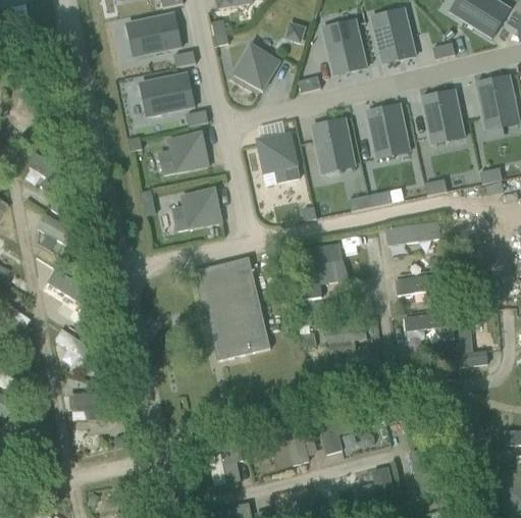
[(0,0),(0,8),(9,8),(9,14),(30,14),(28,0),(0,0)]
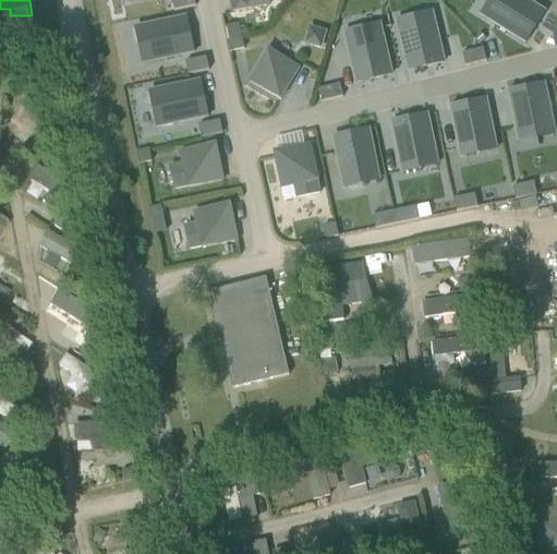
[(494,0),(504,7),(496,20),(527,39),(545,9),(530,0),(494,0)]
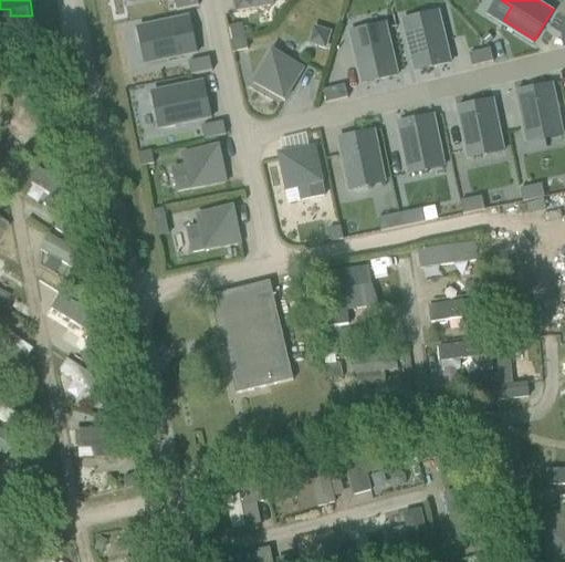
[(424,28),(407,31),(415,69),(451,60),(440,9),(421,13),(424,28)]
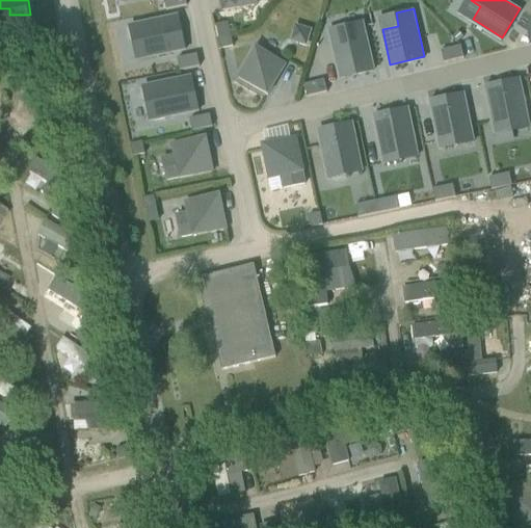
[(179,11),(130,21),(133,40),(148,36),(151,54),(166,52),(185,48),(179,11)]
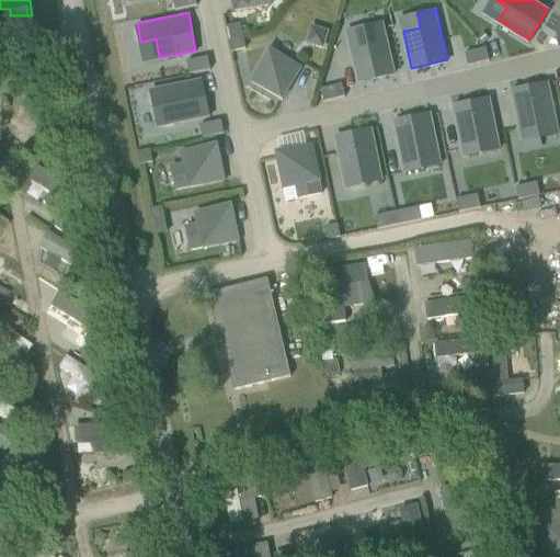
[(228,23),(230,35),(243,32),(241,20),(228,23)]
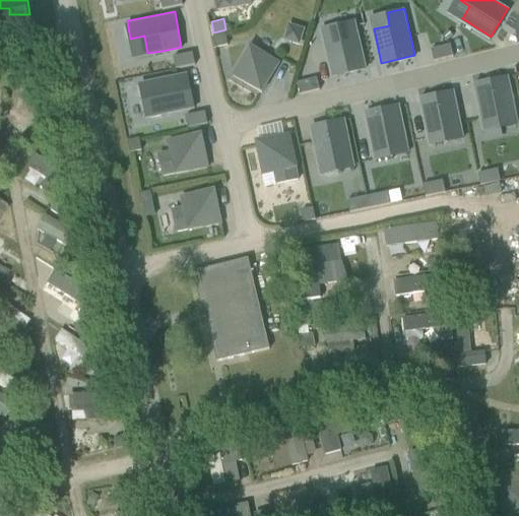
[(289,19),(286,37),(304,41),(307,23),(289,19)]
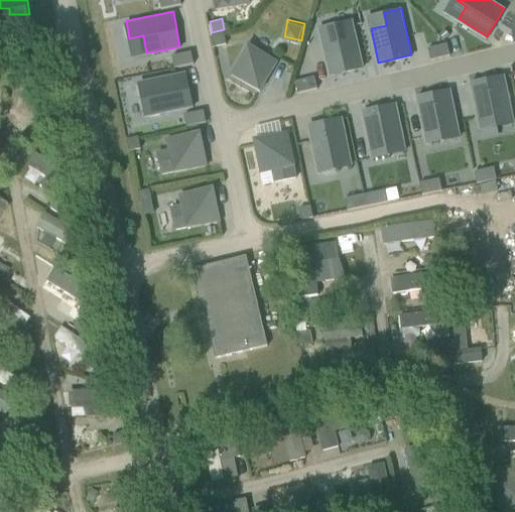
[(338,36),(323,39),(331,74),(363,66),(353,20),(335,23),(338,36)]
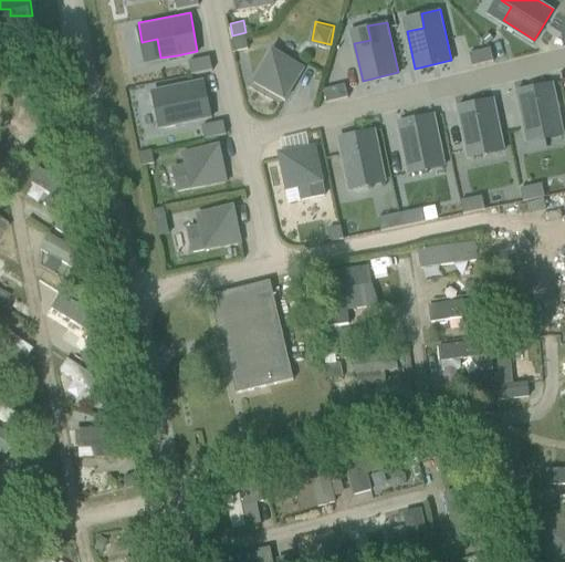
[(248,45),(246,32),(232,35),(236,48),(248,45)]
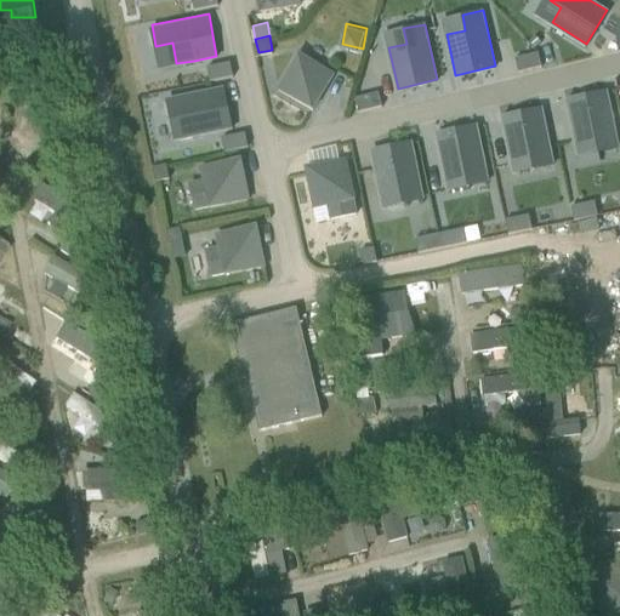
[(539,50),(516,56),(519,69),(542,64),(539,50)]
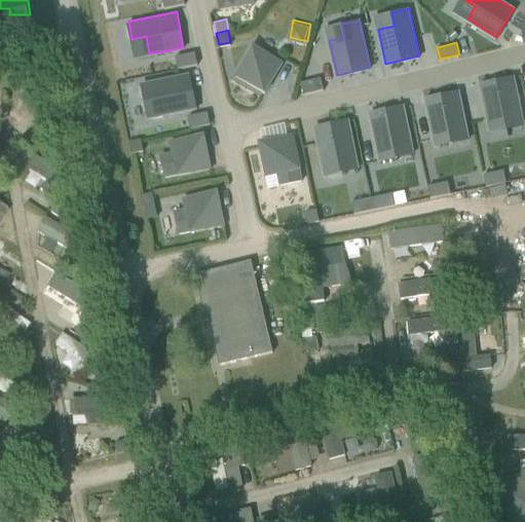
[(253,43),(235,73),(265,90),(283,61),(253,43)]
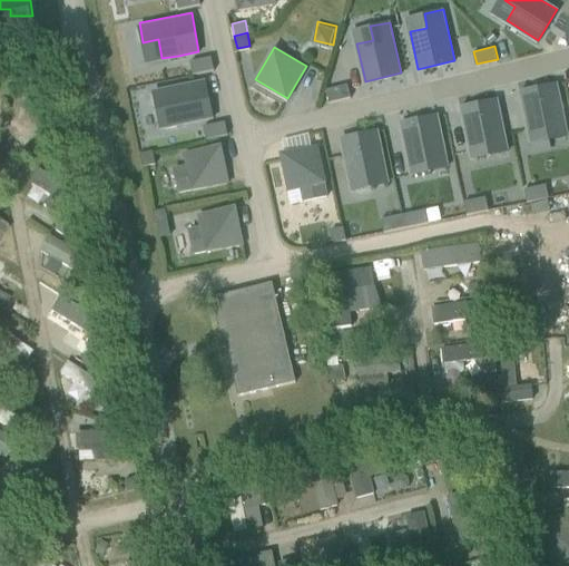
[(212,55),(189,59),(193,72),(215,68),(212,55)]
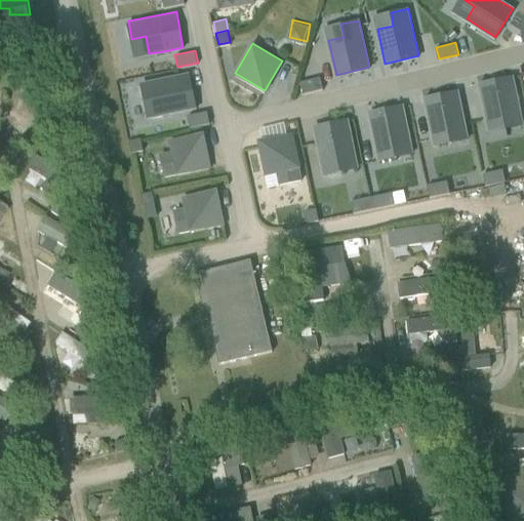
[(187,72),(140,82),(144,99),(158,96),(161,114),(175,111),(195,107),(187,72)]
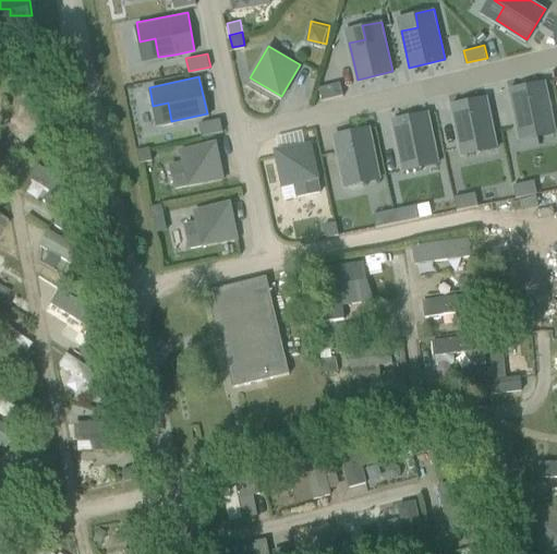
[(546,79),(510,86),(520,137),(539,133),(536,120),(553,117),(546,79)]
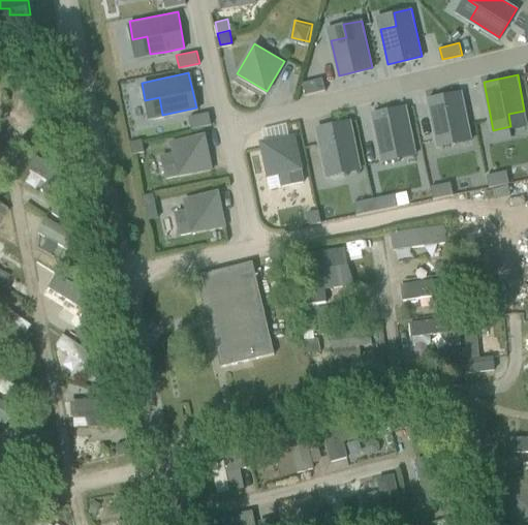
[(323,75),(303,81),(306,93),(327,88),(323,75)]
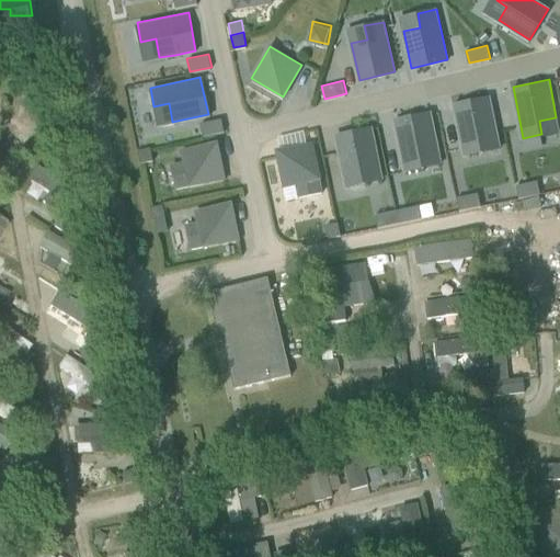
[(12,87),(1,88),(3,99),(14,98),(12,87)]
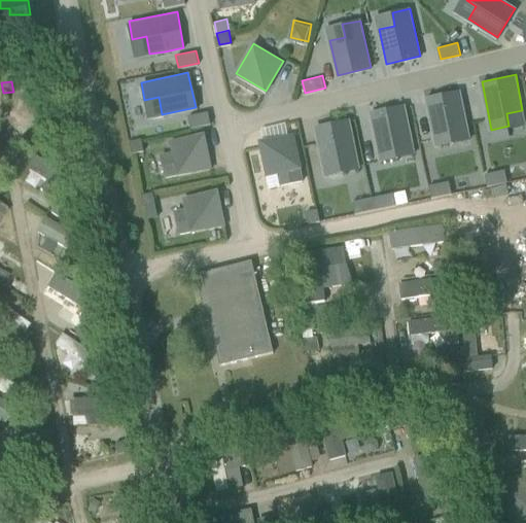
[(459,89),(425,96),(435,144),(454,140),(451,128),(466,125),(459,89)]
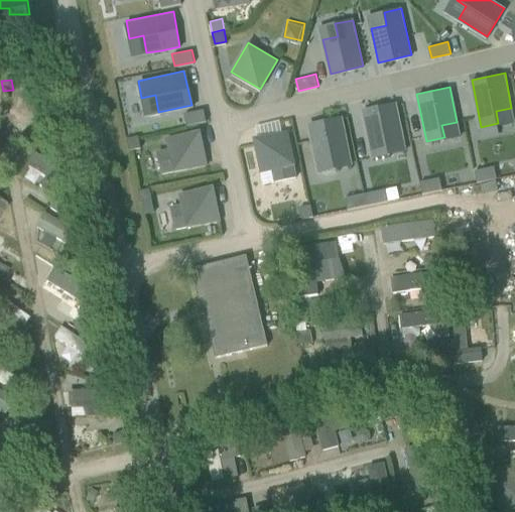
[(396,101),(363,108),(372,155),(390,151),(387,139),(403,135),(396,101)]
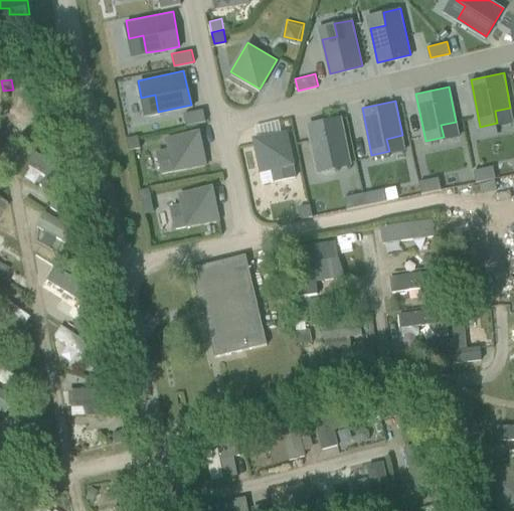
[(203,108),(184,112),(186,124),(206,119),(203,108)]
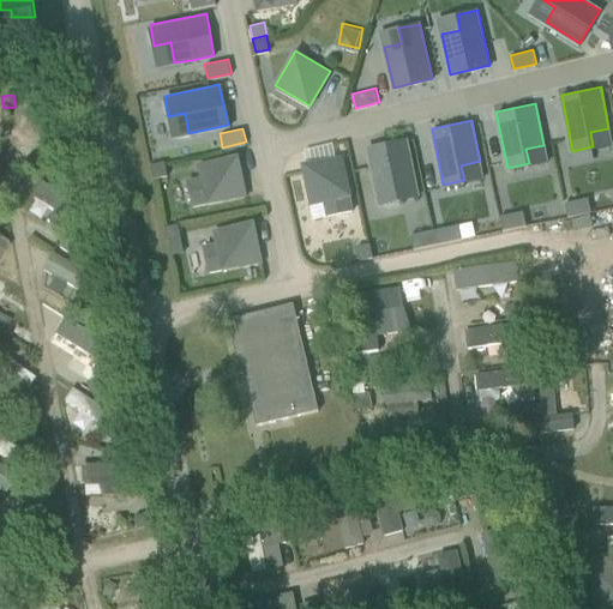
[(406,138),(366,146),(378,203),(400,198),(396,182),(415,179),(406,138)]
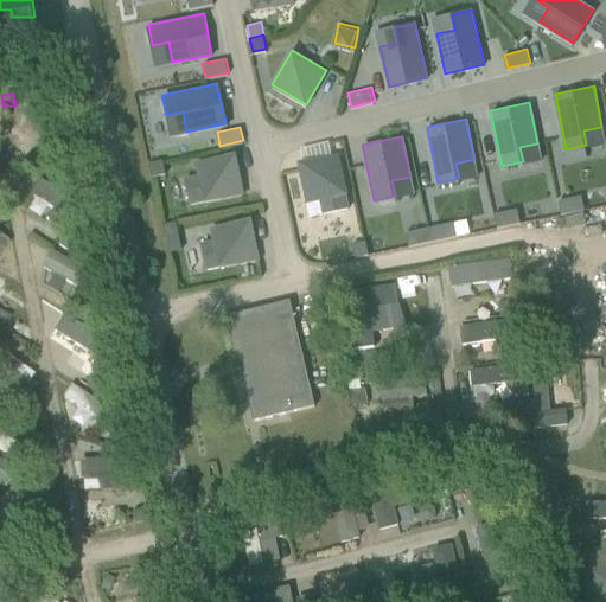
[(201,173),(184,175),(190,202),(205,198),(242,191),(235,154),(198,161),(201,173)]
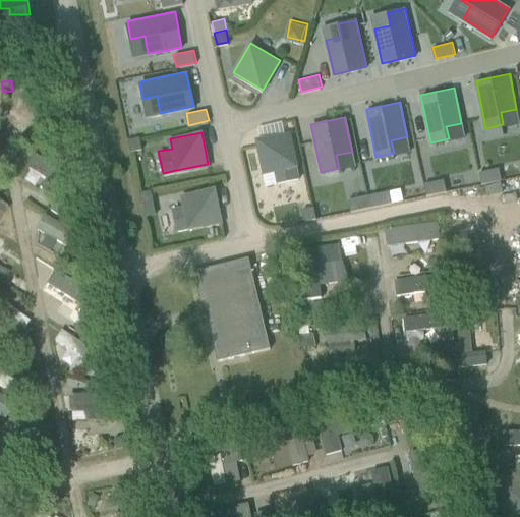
[(296,164),(289,133),(285,134),(261,139),(257,139),(265,171),(275,169),(277,183),(299,178),(296,164)]
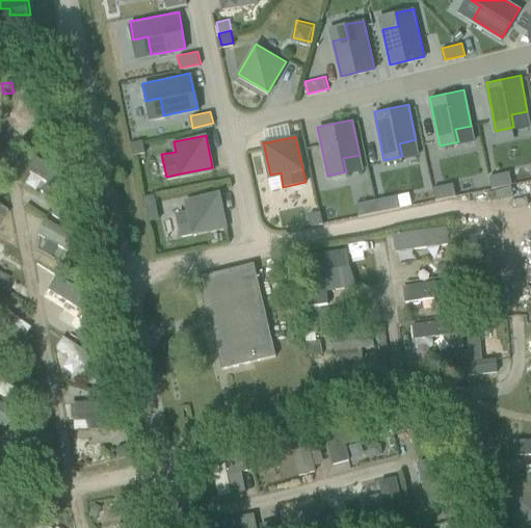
[(141,139),(132,141),(134,152),(143,150),(141,139)]
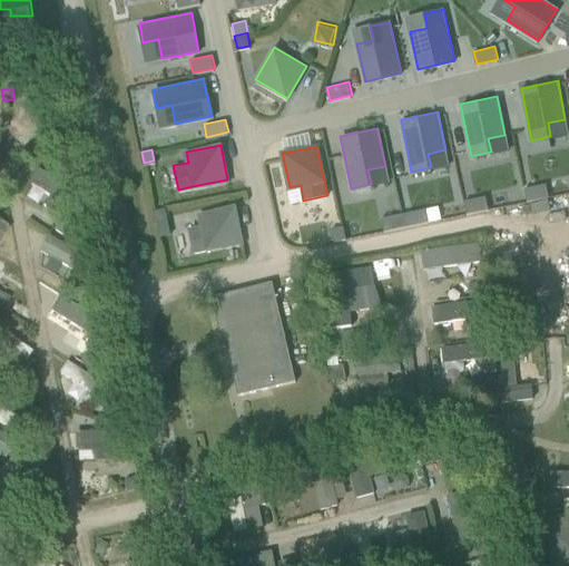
[(59,213),(74,188),(38,166),(28,181),(48,192),(42,203),(59,213)]
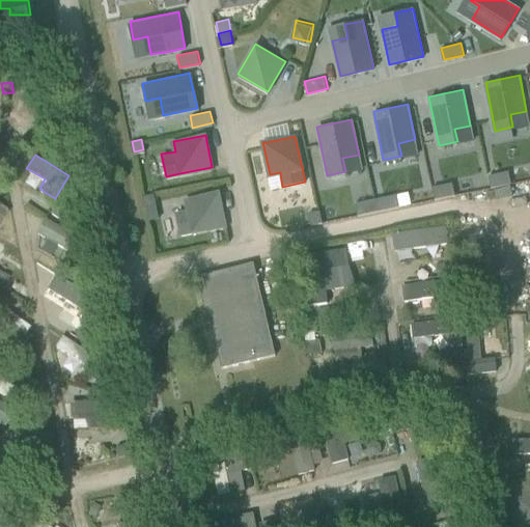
[(508,169),(489,173),(491,186),(511,182),(508,169)]
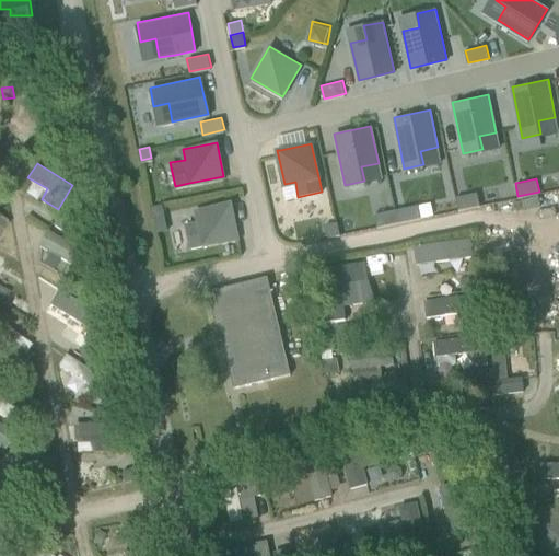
[(477,192),(455,196),(458,209),(480,204),(477,192)]
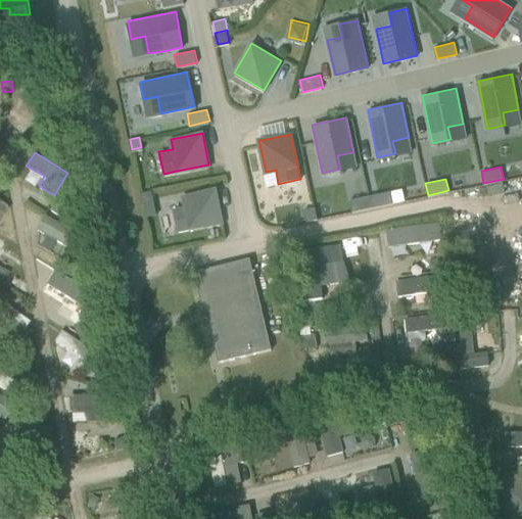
[(183,204),(173,206),(178,231),(188,229),(224,222),(217,187),(182,194),(184,204),(183,204)]
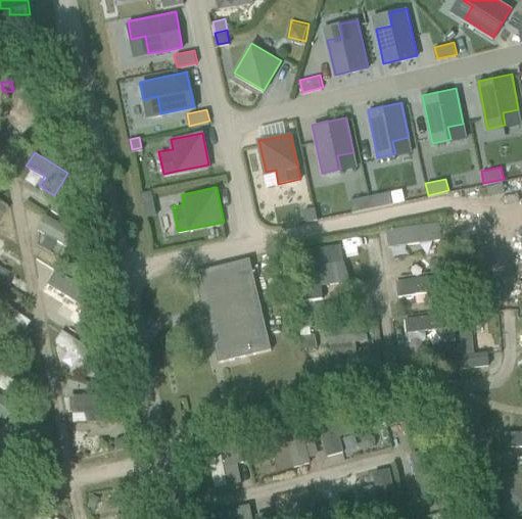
[(151,189),(139,192),(142,204),(154,201),(151,189)]
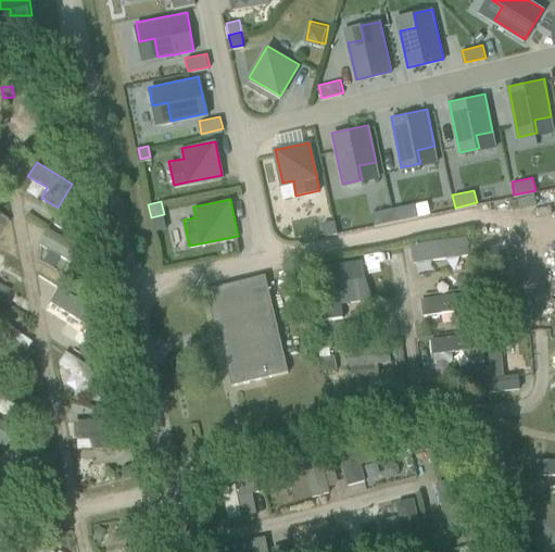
[(415,202),(393,208),(396,220),(418,215),(415,202)]
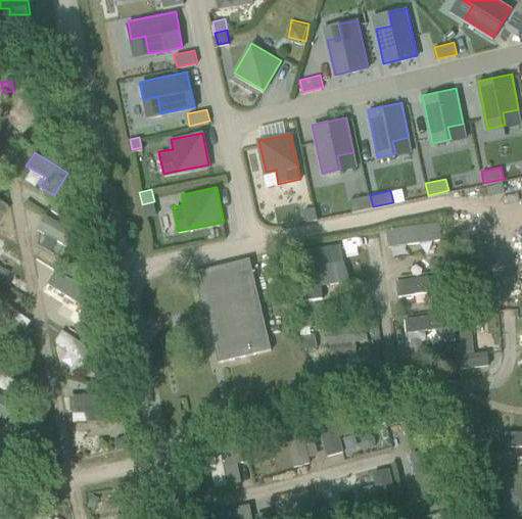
[(370,195),(350,199),(352,210),(373,206),(370,195)]
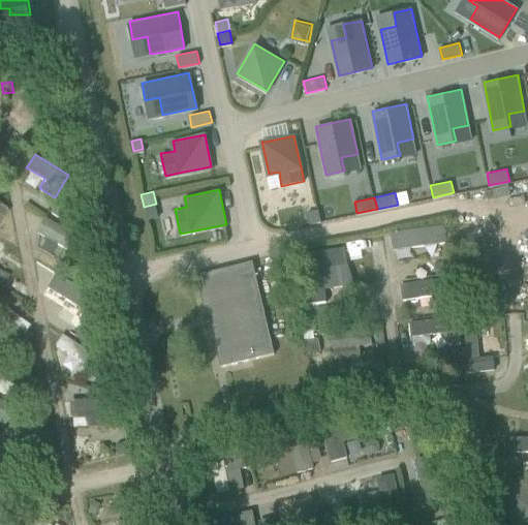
[(55,204),(51,211),(59,215),(63,208),(55,204)]
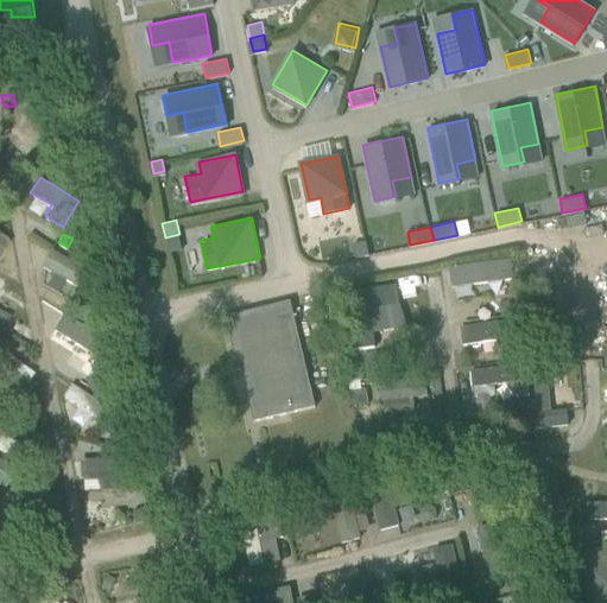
[(367,240),(353,242),(355,255),(370,253),(367,240)]
